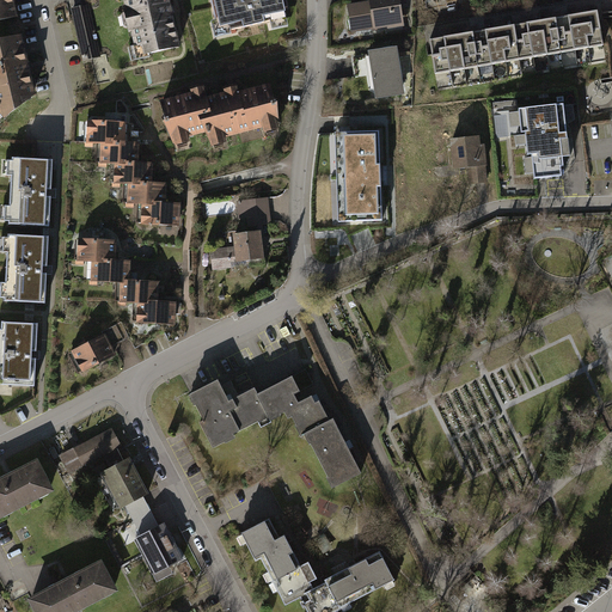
[(0,0),(0,20),(17,17),(12,0),(0,0)]
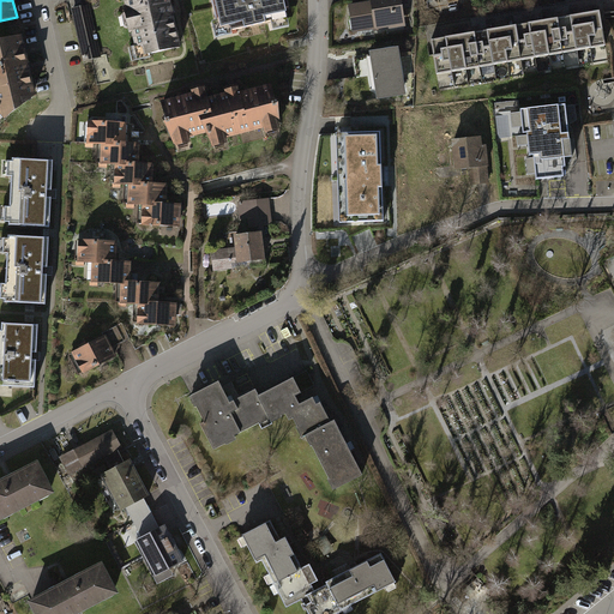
[(167,0),(119,0),(137,61),(181,49),(167,0)]
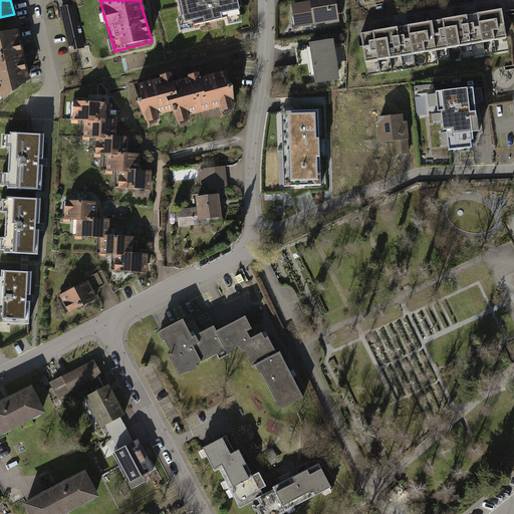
[(177,0),(182,19),(179,19),(182,35),(198,32),(197,28),(229,21),(231,26),(244,24),(239,0),(177,0)]
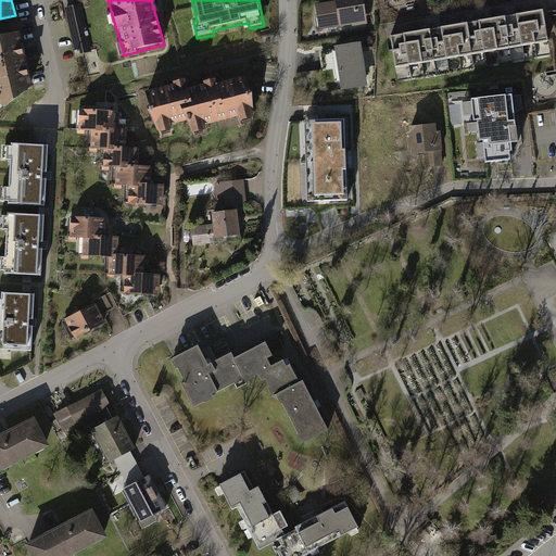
[(336,0),(337,2),(317,5),(320,32),(368,25),(365,4),(370,3),(369,0),(336,0)]
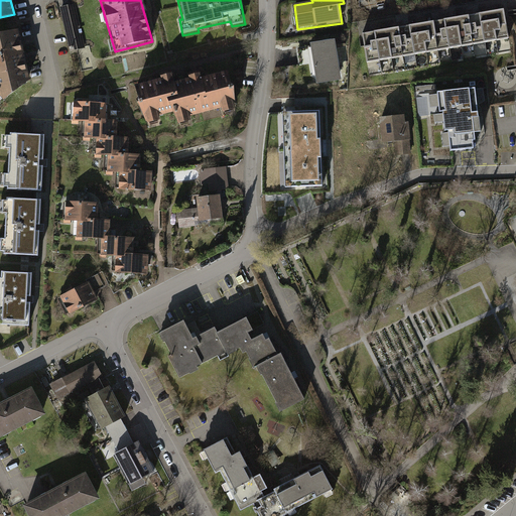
[(504,9),(492,12),(497,40),(509,38),(504,9)]
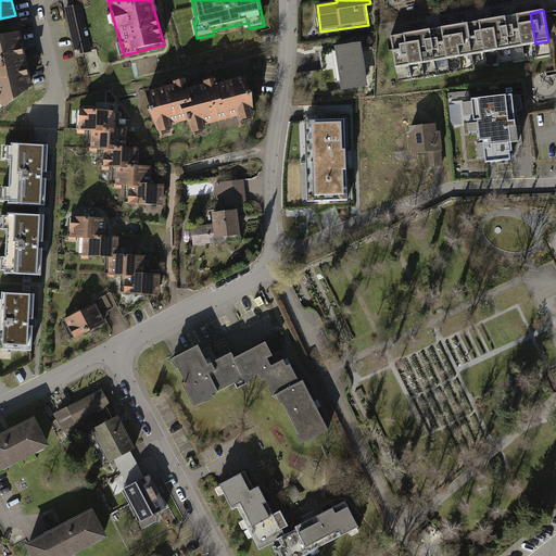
[(530,13),(517,15),(522,46),(535,43),(530,13)]
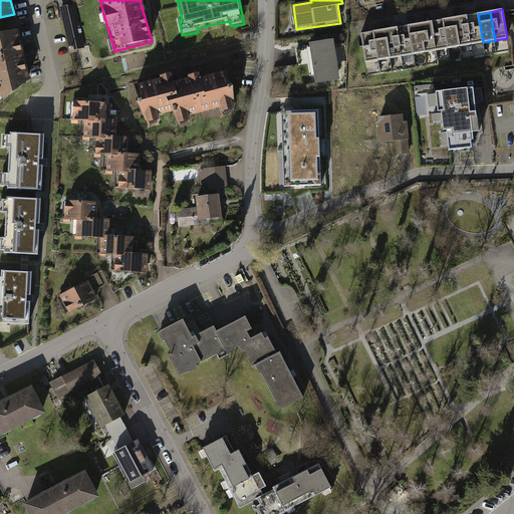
[(478,14),(467,16),(472,44),(483,42),(478,14)]
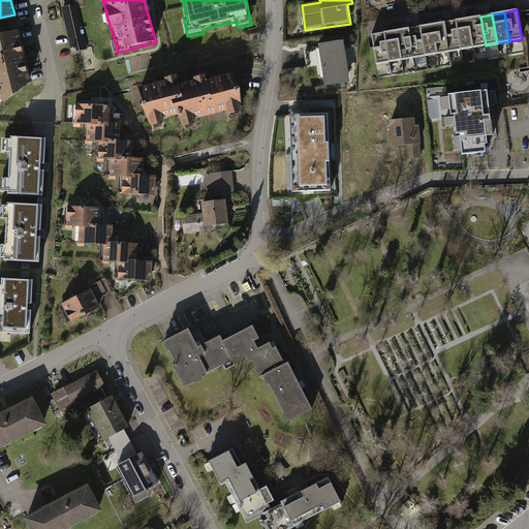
[(480,17),(468,19),(473,48),(486,45),(480,17)]
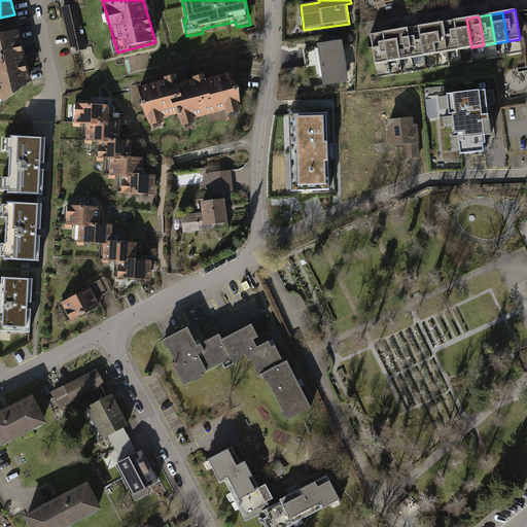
[(466,19),(455,21),(459,49),(471,47),(466,19)]
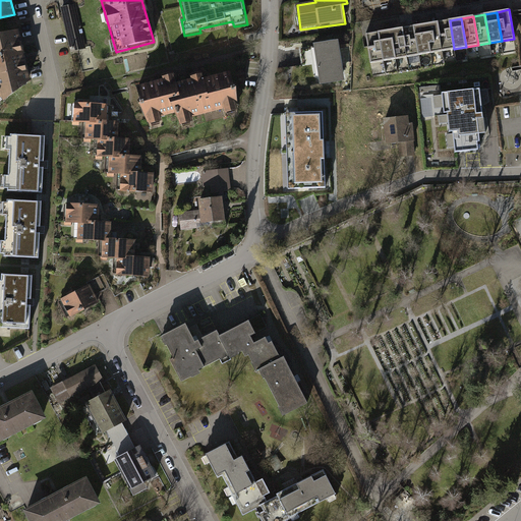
[(450,20),(438,22),(443,51),(454,49),(450,20)]
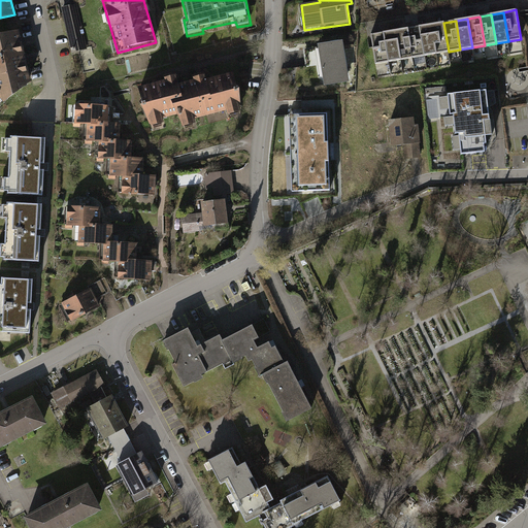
[(443,23),(432,25),(436,54),(449,52),(443,23)]
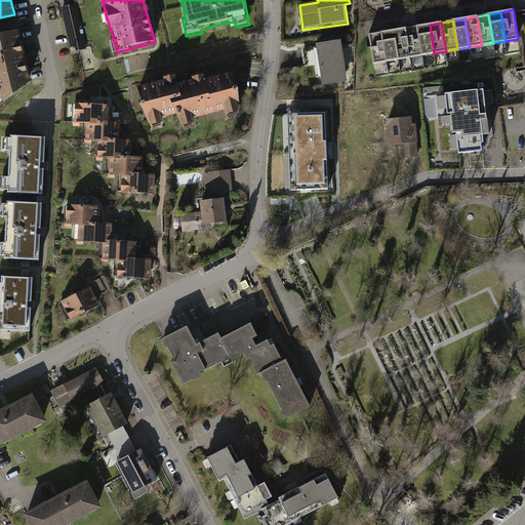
[(430,25),(417,27),(422,55),(434,53),(430,25)]
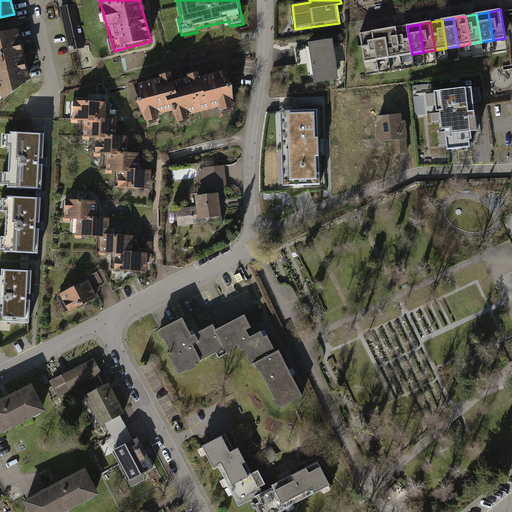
[(407,26),(395,28),(400,56),(412,54),(407,26)]
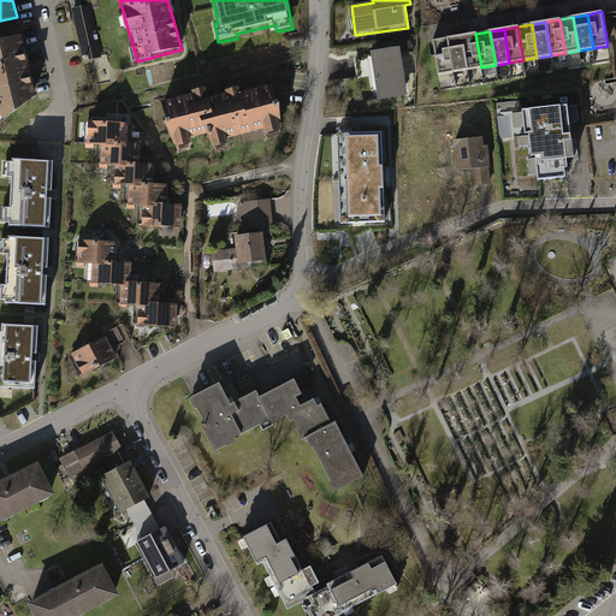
[(475,34),(462,36),(468,70),(481,67),(475,34)]
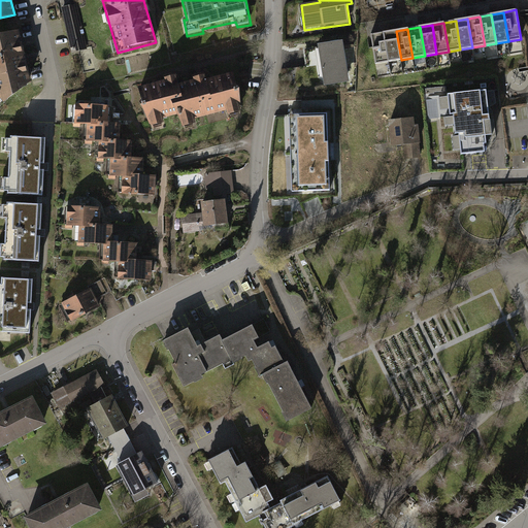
[(396,31),(384,33),(389,62),(401,60),(396,31)]
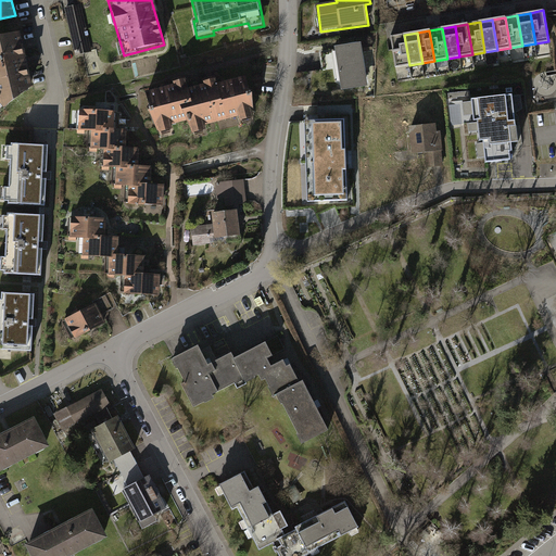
[(30,89),(17,34),(0,38),(0,111),(3,111),(30,89)]
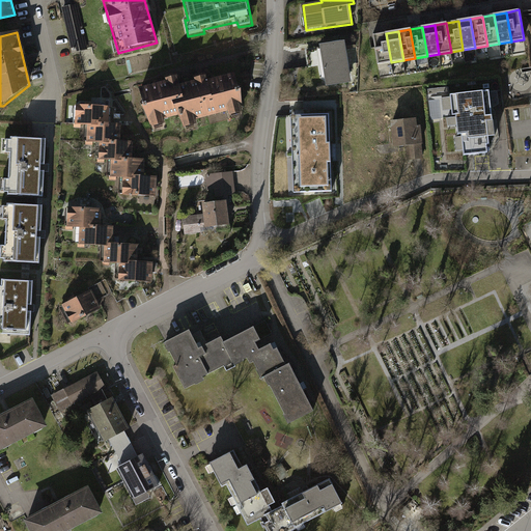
[(386,33),(373,35),(379,64),(391,62),(386,33)]
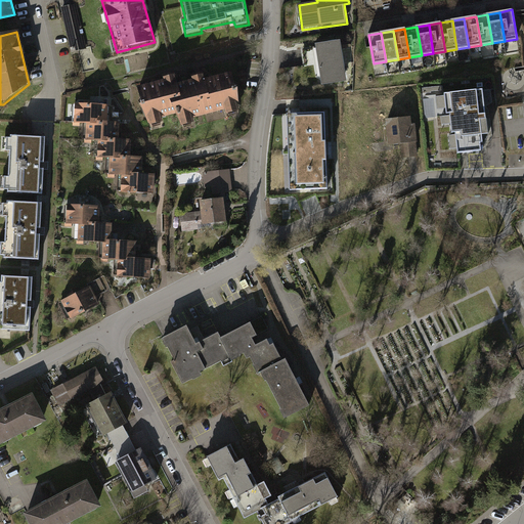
[(339,43),(319,46),(324,82),(344,79),(339,43)]
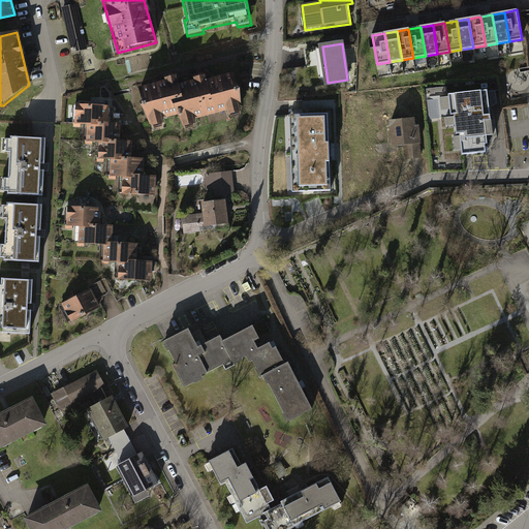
[(172,83),(136,92),(145,123),(172,117),(173,124),(242,105),(236,80),(204,88),(203,82),(174,89),(172,83)]
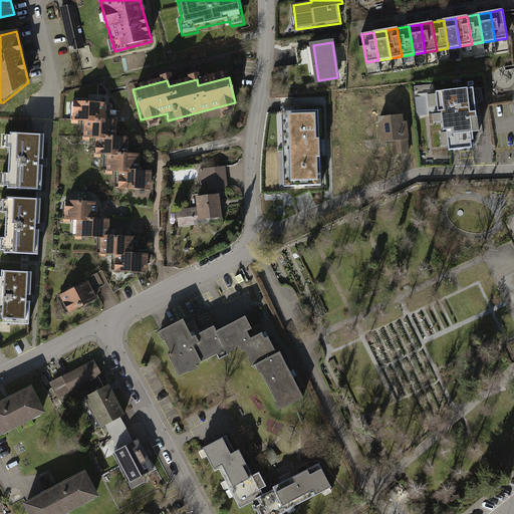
[(474,87),(436,92),(438,112),(441,112),(444,131),(447,130),(449,150),(473,147),(472,141),(474,140),(472,117),(477,116),(474,87)]
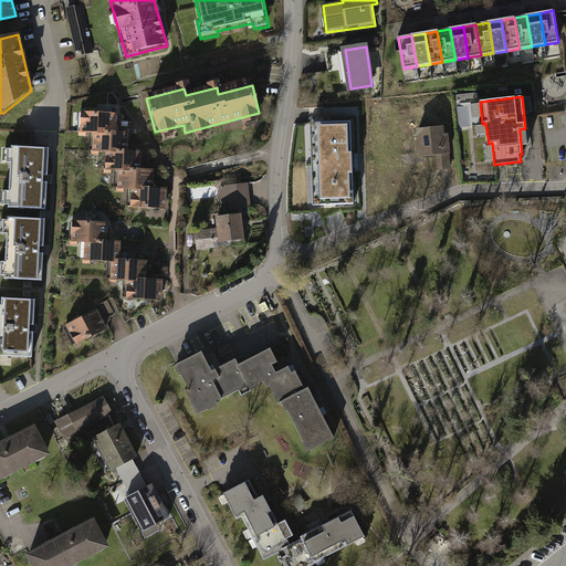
[(113,116),(81,116),(80,138),(92,138),(92,156),(106,156),(106,174),(119,174),(118,192),(127,194),(127,203),(142,205),(142,213),(165,213),(165,191),(150,191),(150,171),(137,171),(137,149),(125,149),(125,133),(113,133),(113,116)]
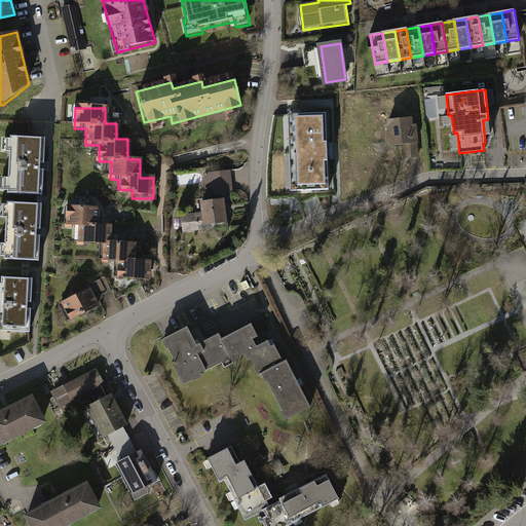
[(326,113),(296,114),(300,191),(330,190),(326,113)]
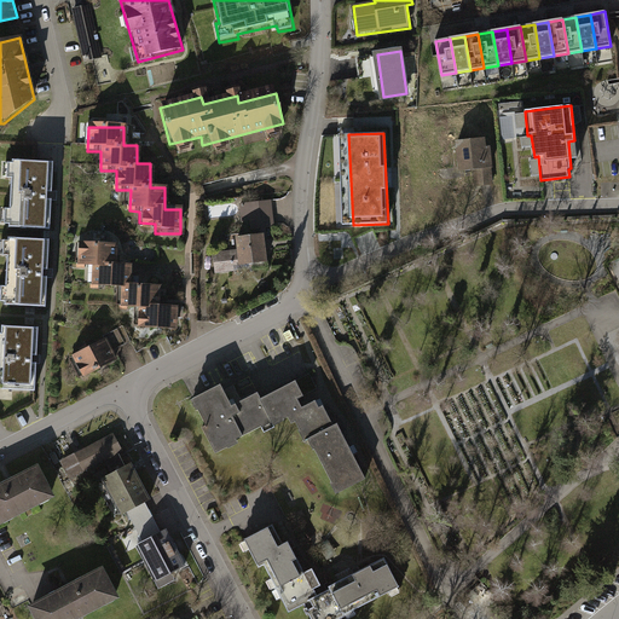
[(482,139),(460,140),(462,171),(479,169),(480,185),(492,184),(490,148),(484,149),(482,139)]
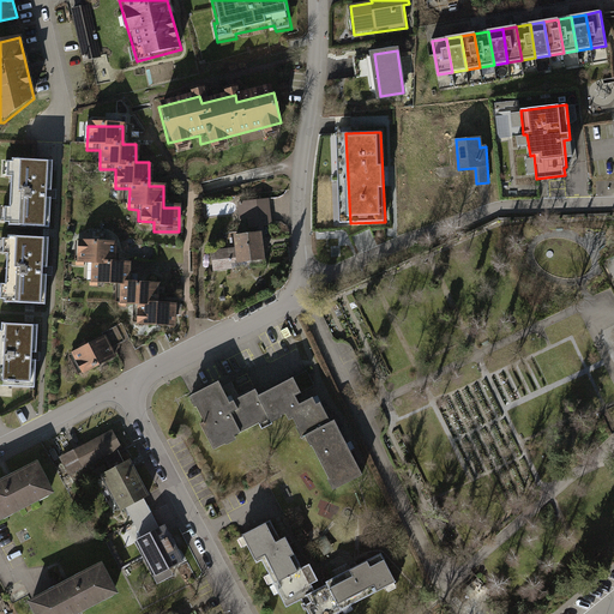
[(50,228),(54,162),(13,160),(11,226),(50,228)]
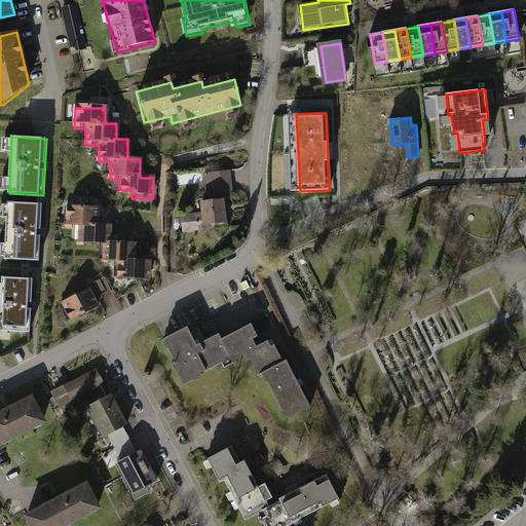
[(229,172),(201,176),(202,189),(211,189),(211,194),(217,194),(217,201),(224,201),(224,195),(231,193),(229,172)]
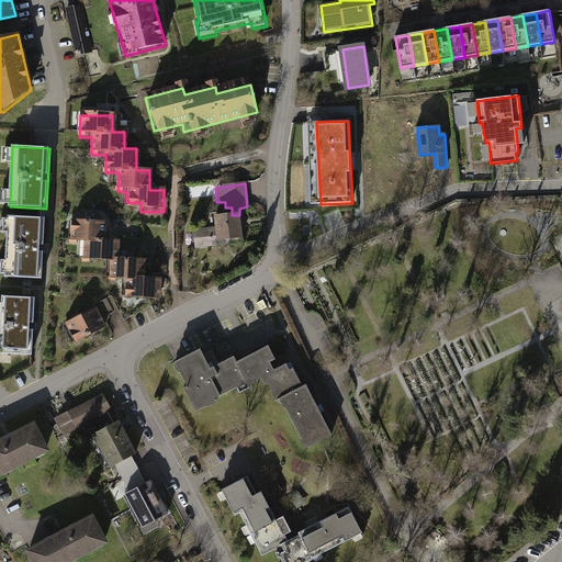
[(238,215),(225,218),(212,220),(213,228),(190,232),(193,250),(215,247),(215,245),(228,246),(242,242),(238,215)]
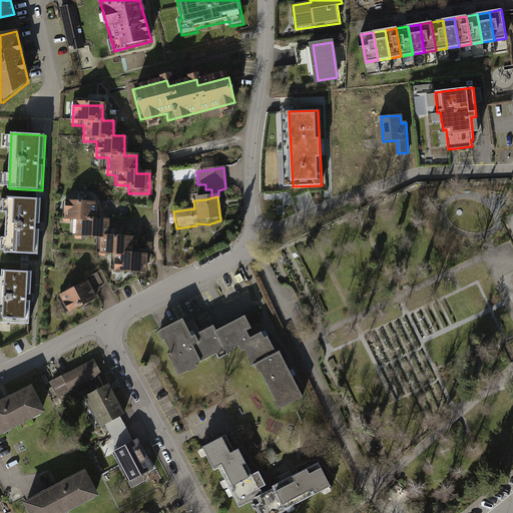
[(40,198),(7,197),(4,253),(38,255),(40,198)]
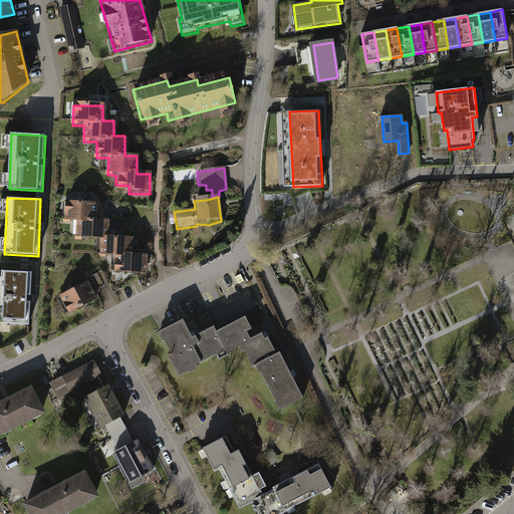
[(96,203),(66,202),(66,222),(80,223),(79,242),(100,242),(100,262),(118,262),(117,274),(146,275),(147,255),(131,255),(132,238),(110,237),(110,221),(96,220),(96,203)]
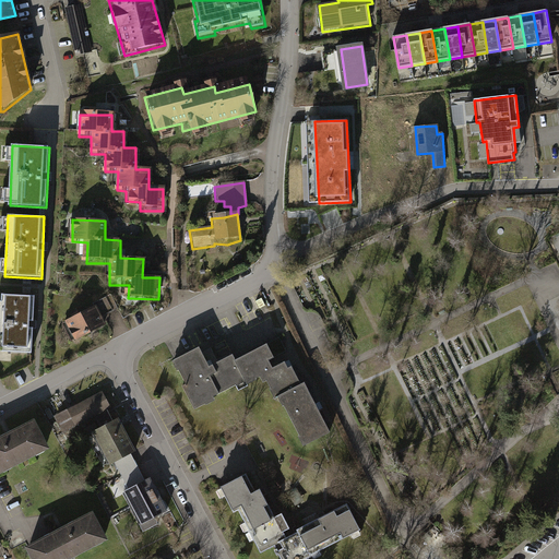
[(0,353),(32,355),(35,296),(2,295),(0,340),(0,353)]
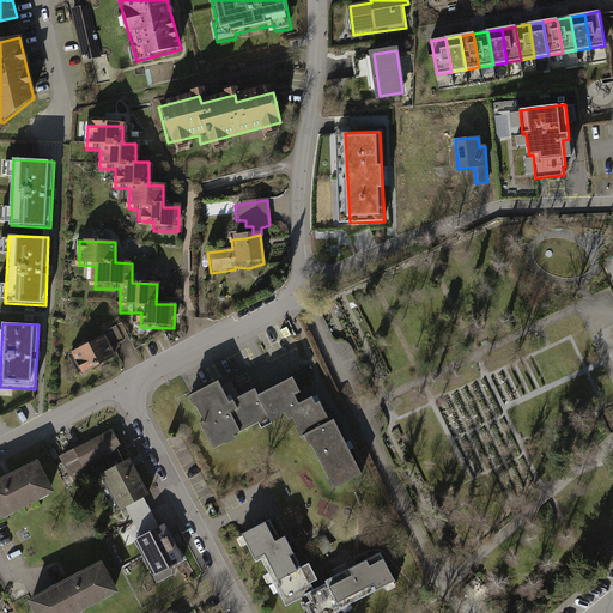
[(104,337),(72,353),(83,372),(114,356),(104,337)]
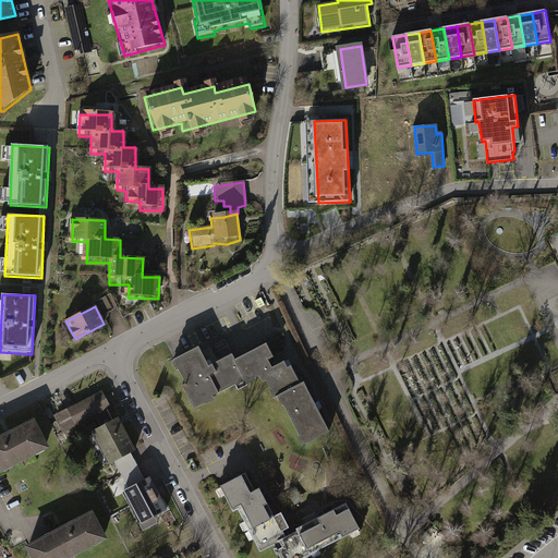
[(196,347),(171,360),(195,407),(211,398),(210,395),(230,385),(232,388),(263,373),(301,445),(325,432),(312,407),(287,360),(282,362),(279,356),(270,340),(232,361),(229,354),(215,362),(206,366),(196,347)]
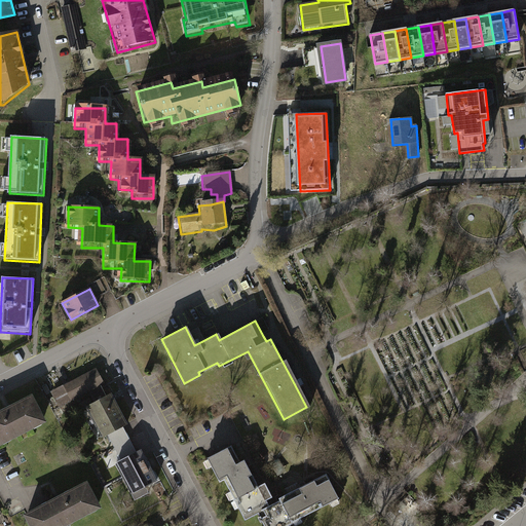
[(99,365),(50,389),(59,407),(90,391),(95,400),(87,404),(104,436),(128,423),(112,390),(107,393),(102,384),(107,381),(99,365)]
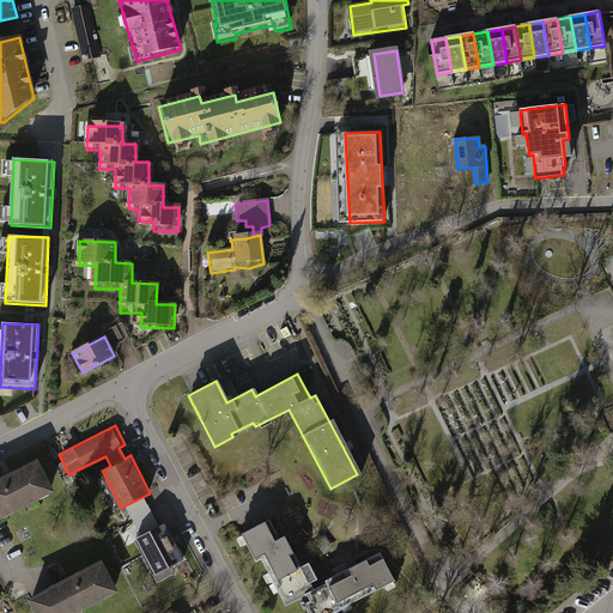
[(40,454),(0,474),(0,515),(0,516),(56,487),(40,454)]
